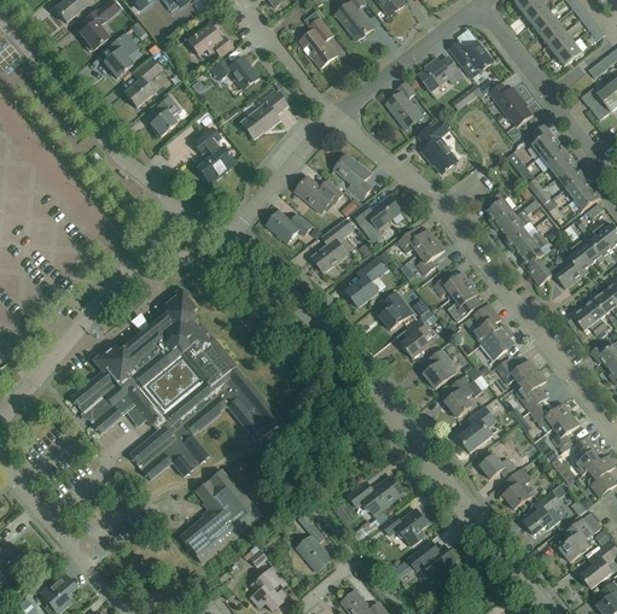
[(64,22),(83,6),(79,0),(63,0),(53,9),(64,22)]
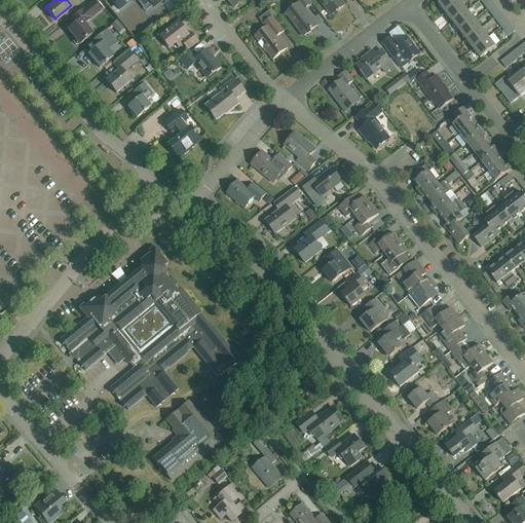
[(90,0),(69,17),(73,23),(67,28),(73,36),(72,37),(72,39),(74,42),(76,42),(78,41),(78,42),(91,32),(83,23),(101,8),(95,0),(90,0)]
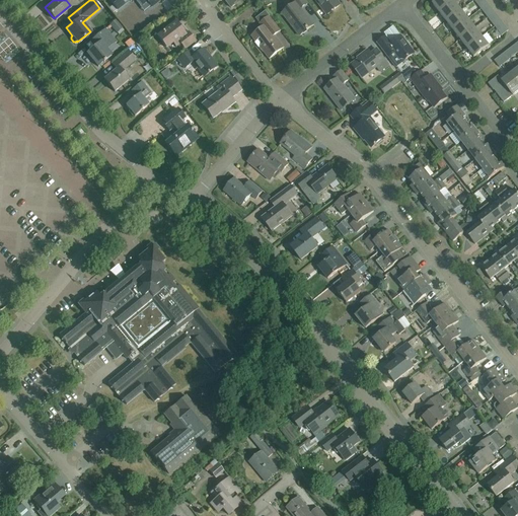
[(299,33),(312,22),(299,6),(306,1),(305,0),(293,0),(294,1),(281,11),(299,33)]
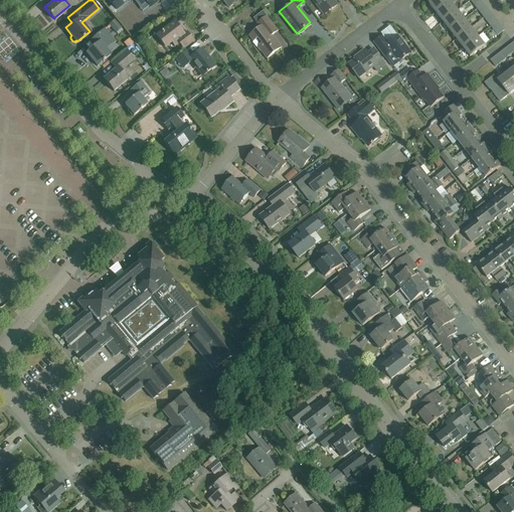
[(313,0),(323,12),(336,2),(334,0),(313,0)]
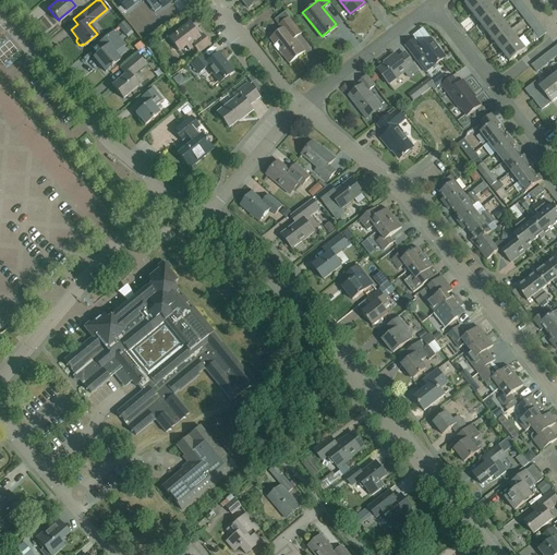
[(471,12),(486,0),(465,0),(463,2),(471,12)]
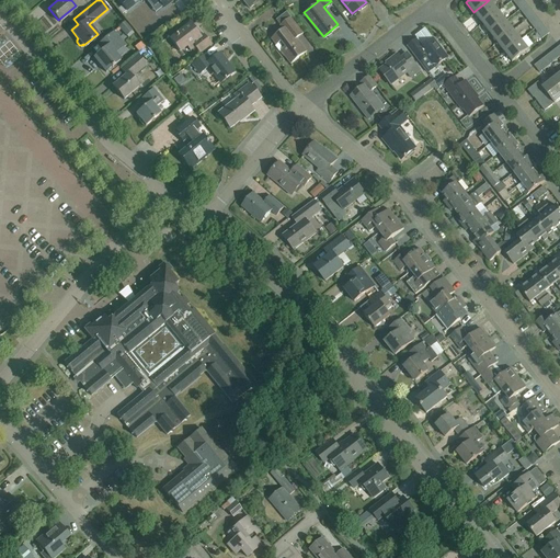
[(481,21),(498,9),(491,0),(489,0),(473,12),(481,21)]
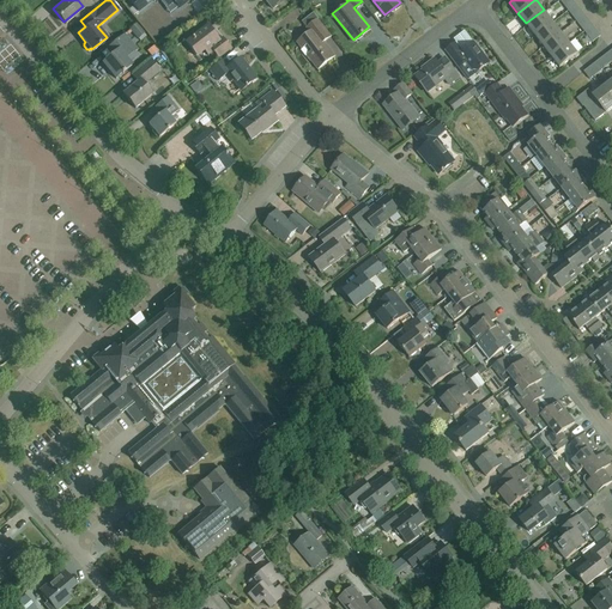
[(575,18),(582,13),(579,8),(571,14),(575,18)]
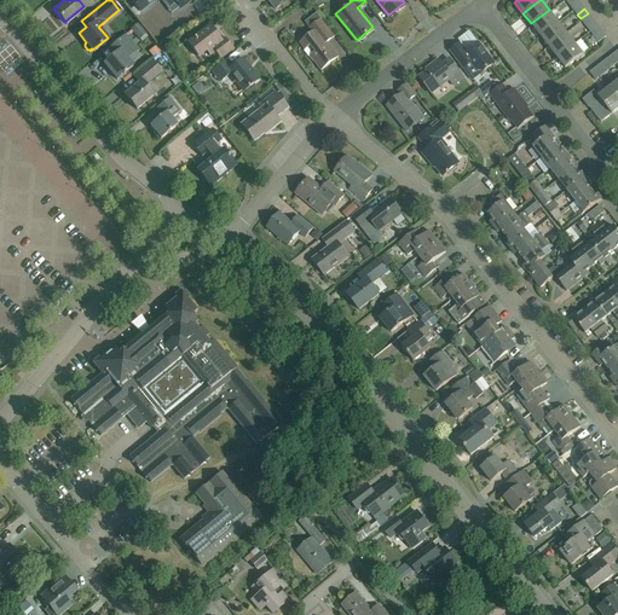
[(184,25),(192,13),(188,10),(179,22),(184,25)]
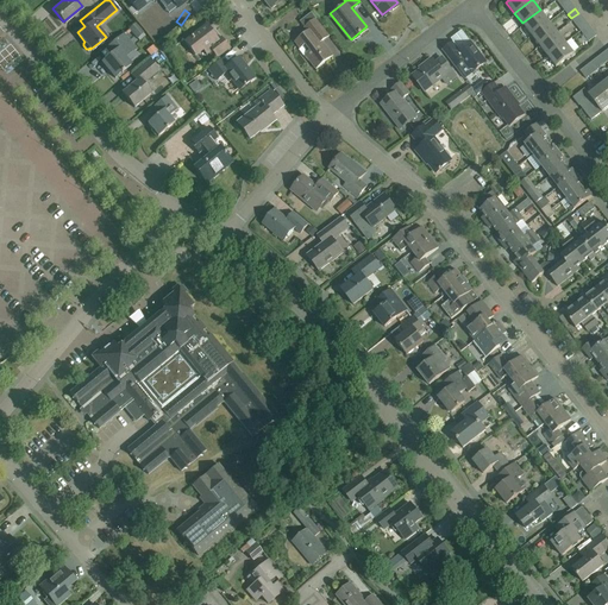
[(531,33),(547,20),(540,10),(522,23),(531,33)]
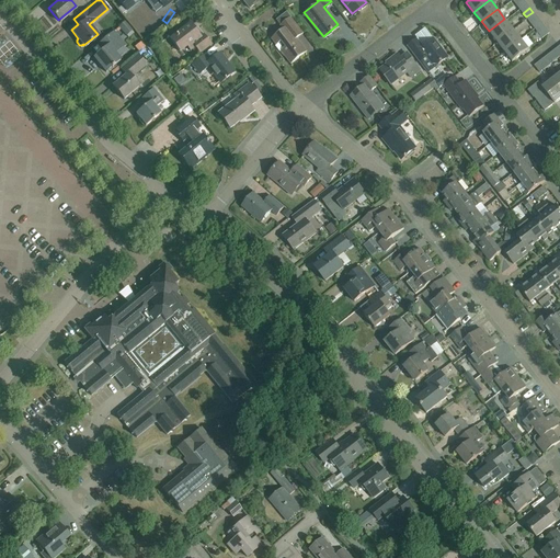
[(271,36),(289,61),(305,49),(295,36),(301,32),(286,11),(276,19),(282,27),(271,36)]
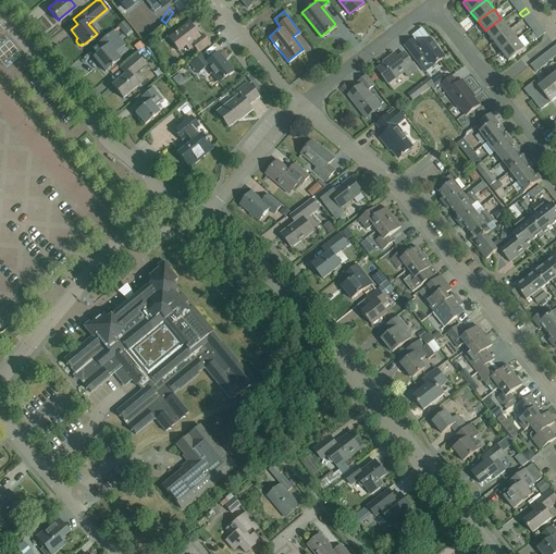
[(197,51),(208,41),(195,25),(198,23),(192,14),(180,24),(181,25),(167,36),(176,49),(184,44),(187,48),(192,45),(197,51)]
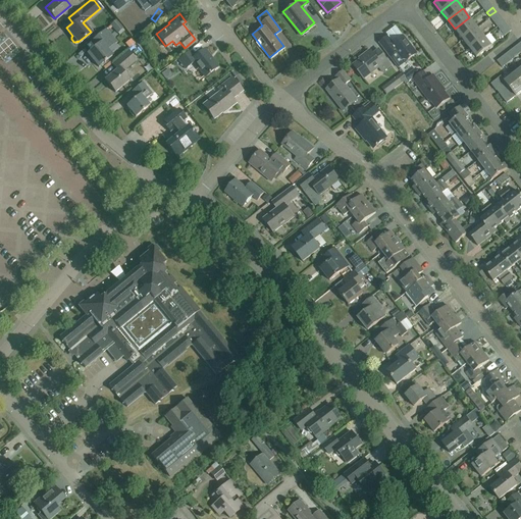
[(496,24),(503,19),(500,16),(493,21),(496,24)]
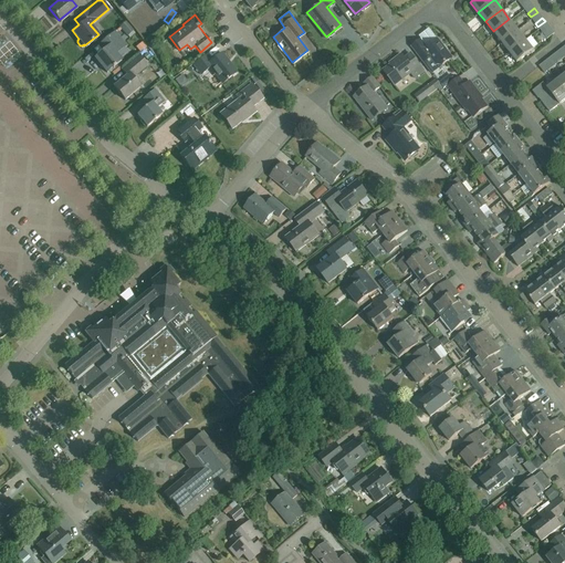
[(118,23),(126,33),(133,29),(124,19),(118,23)]
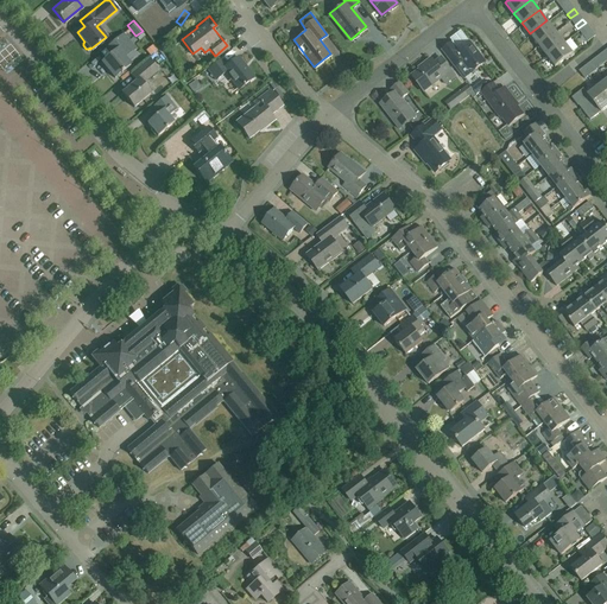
[(537,44),(555,30),(547,20),(530,33),(537,44)]
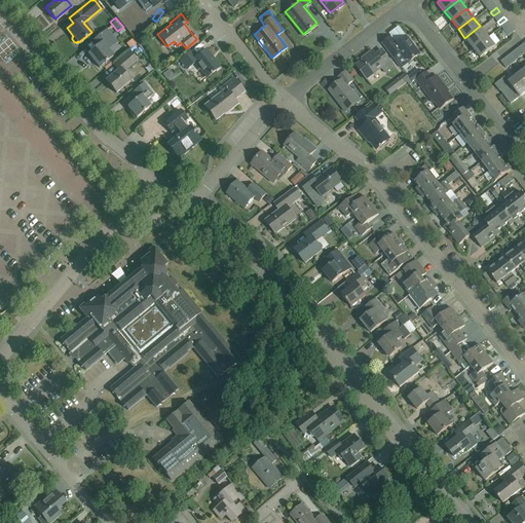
[(472,47),(487,35),(480,26),(464,38),(472,47)]
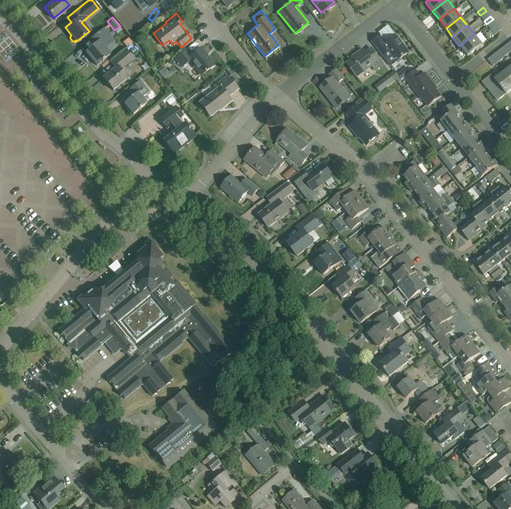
[(493,33),(499,28),(497,25),(491,29),(493,33)]
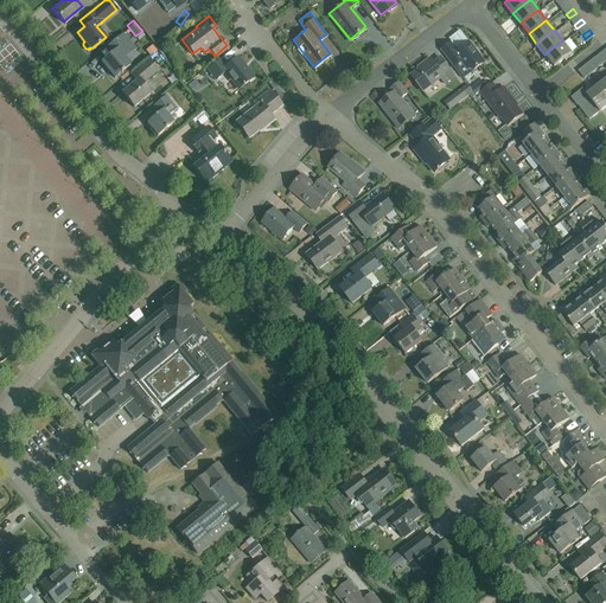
[(113,76),(129,63),(122,56),(134,46),(122,32),(104,46),(109,52),(100,61),(113,76)]
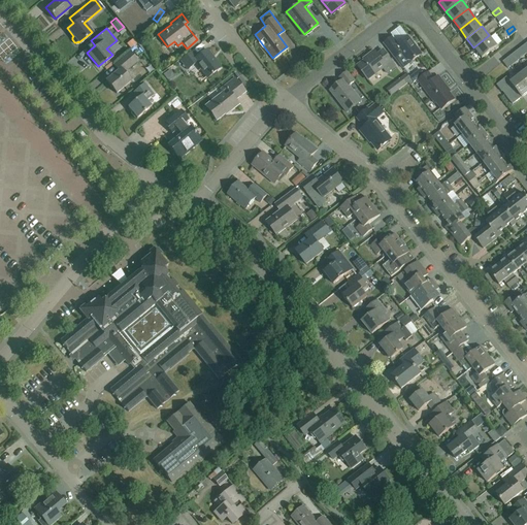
[(391,35),(383,41),(401,66),(420,52),(406,35),(397,42),(391,35)]
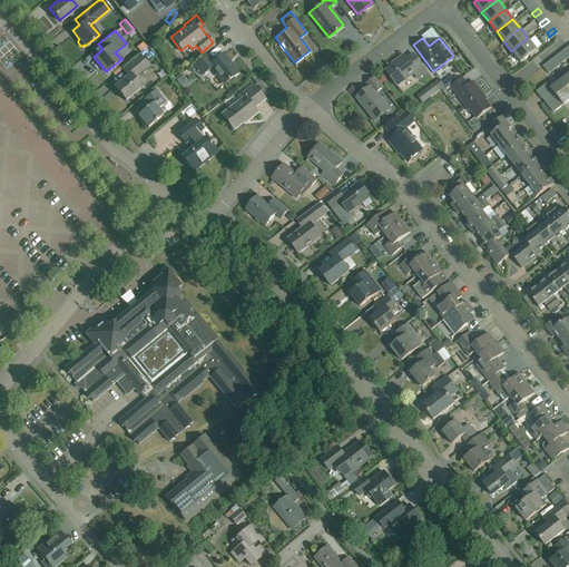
[(528,38),(511,51),(519,61),(536,48),(528,38)]
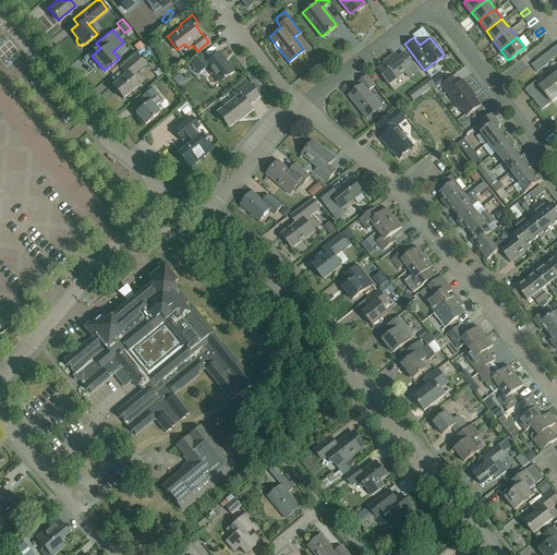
[(146,38),(142,41),(157,61),(159,60),(157,57),(158,57),(153,49),(155,49),(146,38)]
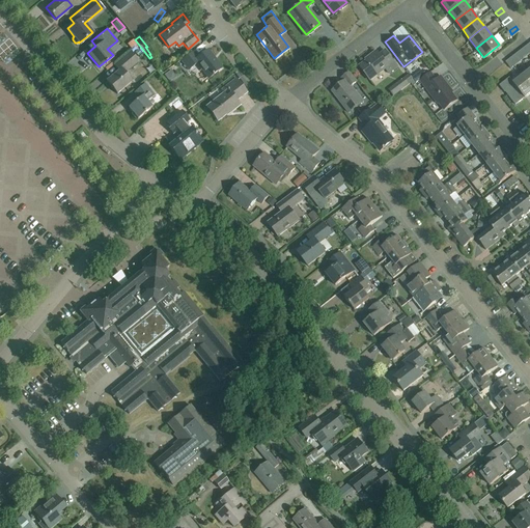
[(5,38),(0,44),(0,56),(5,61),(18,49),(5,38)]
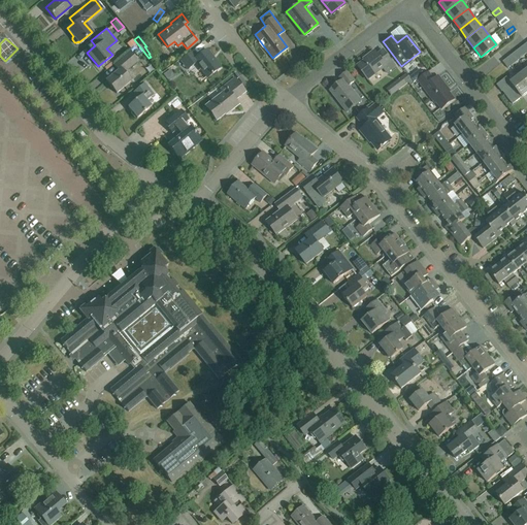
[(373,50),(366,55),(367,56),(356,64),(367,77),(382,66),(386,71),(394,64),(382,46),(375,52),(373,50)]
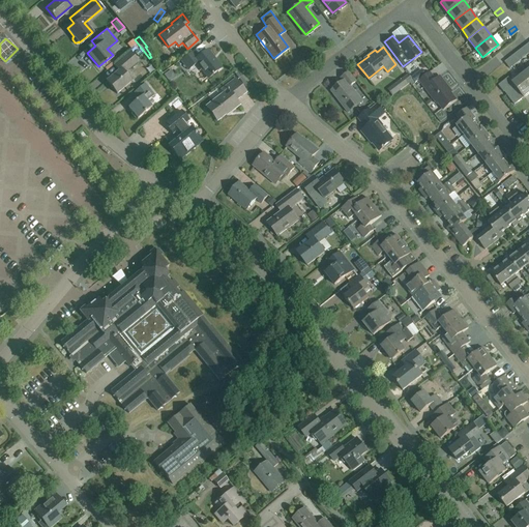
[(221,65),(206,48),(196,56),(190,50),(180,58),(186,67),(195,61),(206,76),(221,65)]
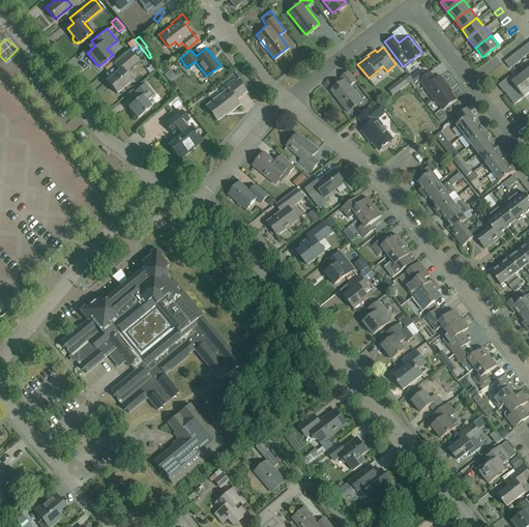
[(115,92),(129,80),(122,71),(137,59),(128,50),(113,63),(117,69),(105,79),(115,92)]
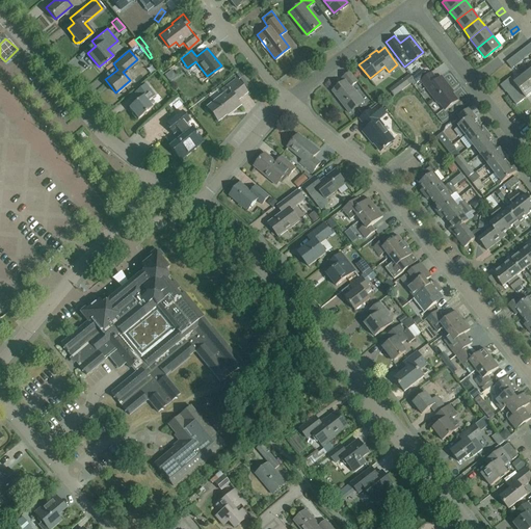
[(520,60),(523,57),(518,51),(514,54),(520,60)]
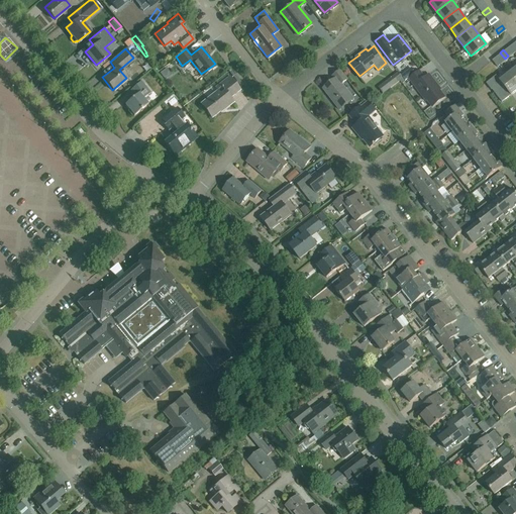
[(496,65),(500,63),(495,57),(492,59),(496,65)]
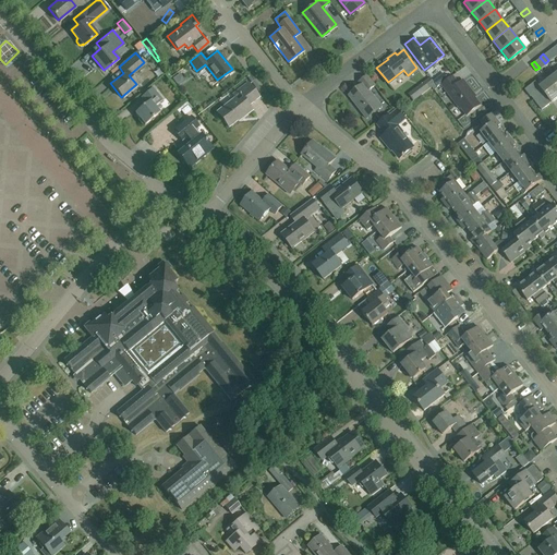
[(556,89),(556,71),(547,77),(556,89)]
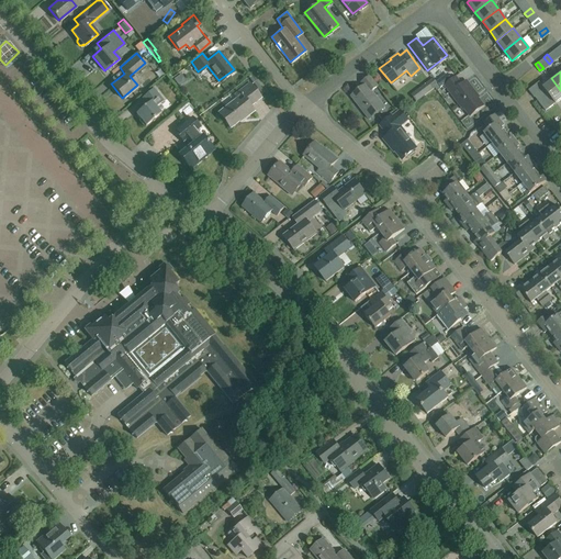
[(436,80),(439,85),(447,79),(442,74),(436,80)]
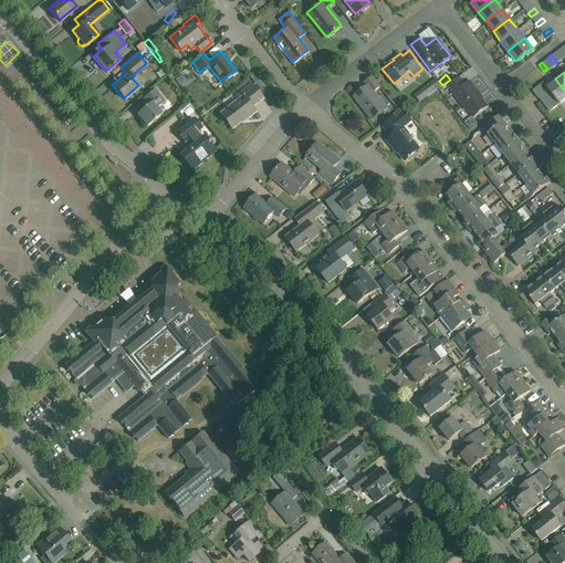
[(370,118),(386,106),(373,90),(378,85),(370,75),(363,81),(366,84),(353,95),(370,118)]
